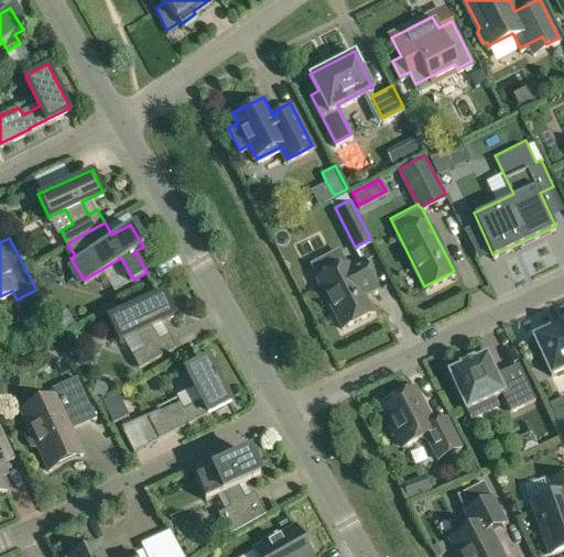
[(347,261),(317,276),(343,325),(372,309),(361,288),(369,285),(370,287),(377,284),(361,255),(348,263),(347,261)]
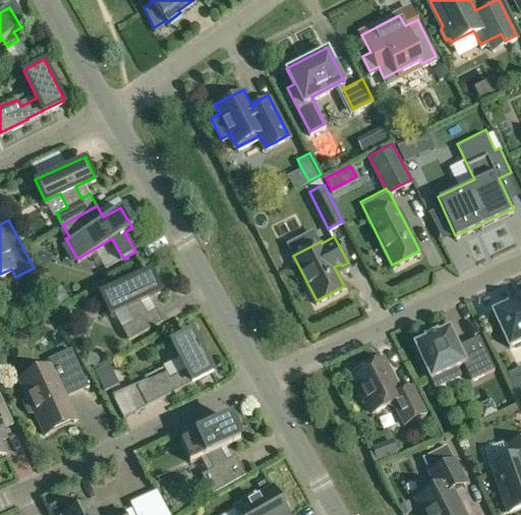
[(162,318),(156,305),(147,310),(139,298),(160,289),(151,269),(100,291),(110,312),(126,305),(133,319),(121,325),(128,337),(162,318)]
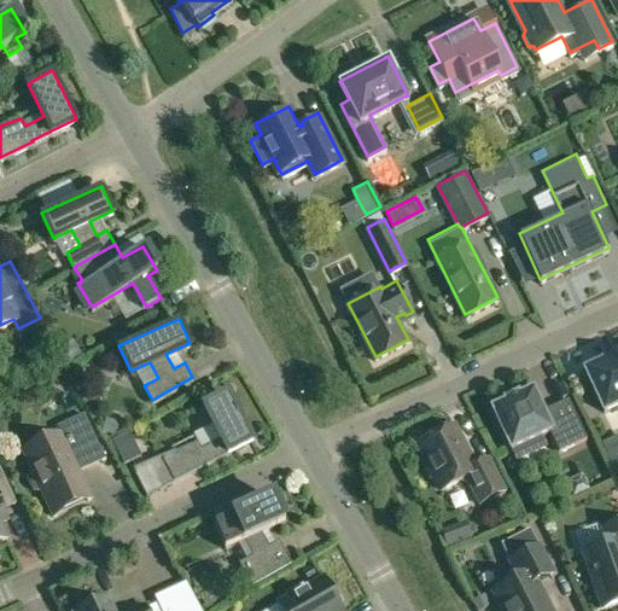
[(584,367),(604,407),(617,400),(617,350),(604,358),(604,359),(584,367)]
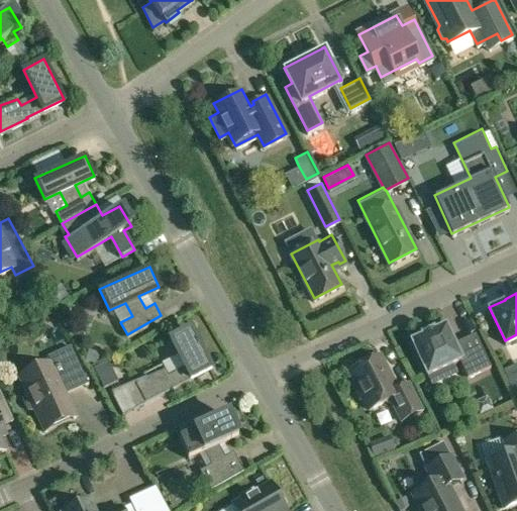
[(423,333),(411,339),(427,373),(459,358),(467,375),(490,364),(475,330),(452,340),(444,323),(433,329),(432,327),(422,332),(423,333)]
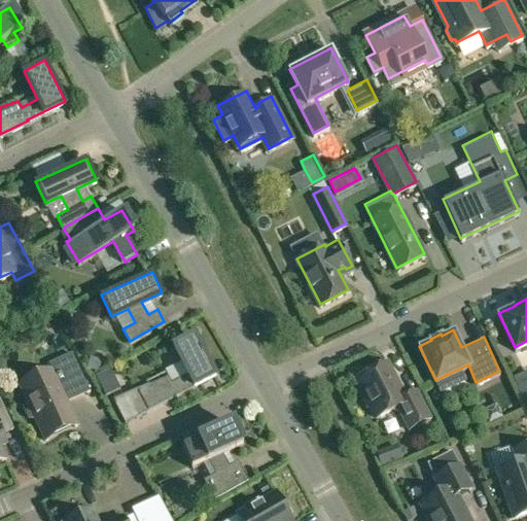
[(149,381),(113,395),(125,418),(135,413),(136,414),(178,392),(208,377),(207,374),(213,370),(195,333),(173,343),(187,371),(171,380),(168,373),(149,381)]
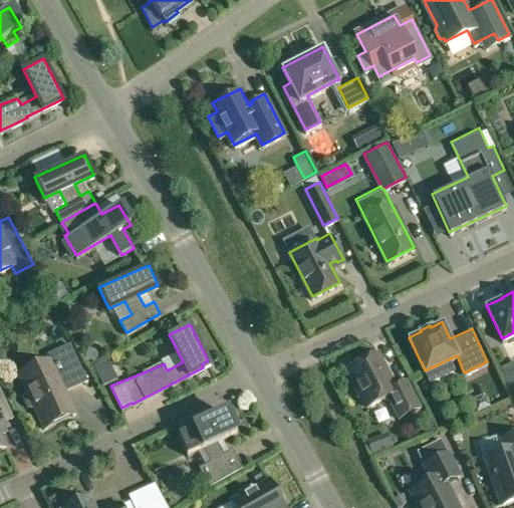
[(75,411),(73,405),(62,383),(84,372),(69,340),(47,350),(50,357),(19,371),(26,388),(23,390),(22,393),(27,404),(30,405),(33,403),(43,426),(72,412),(75,411)]
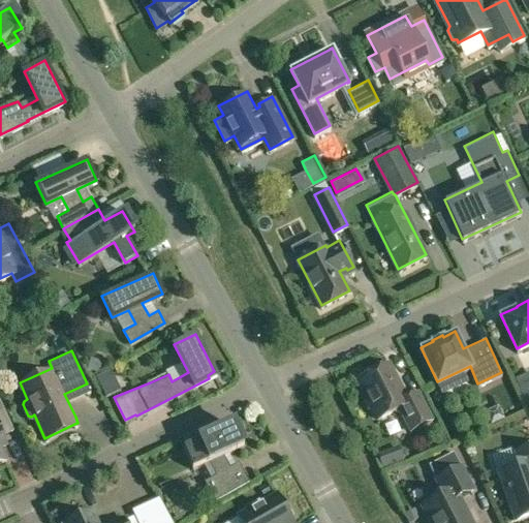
[(90,354),(87,365),(97,368),(101,357),(90,354)]
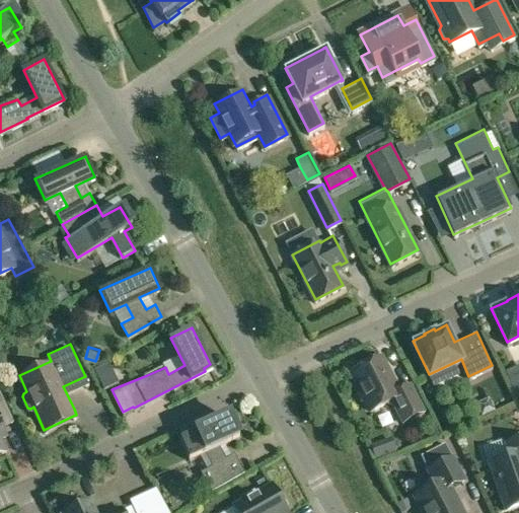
[(360,365),(351,369),(370,408),(387,399),(392,401),(399,415),(408,411),(410,416),(424,409),(410,381),(397,387),(380,354),(371,359),(368,357),(364,358),(360,361),(360,365)]
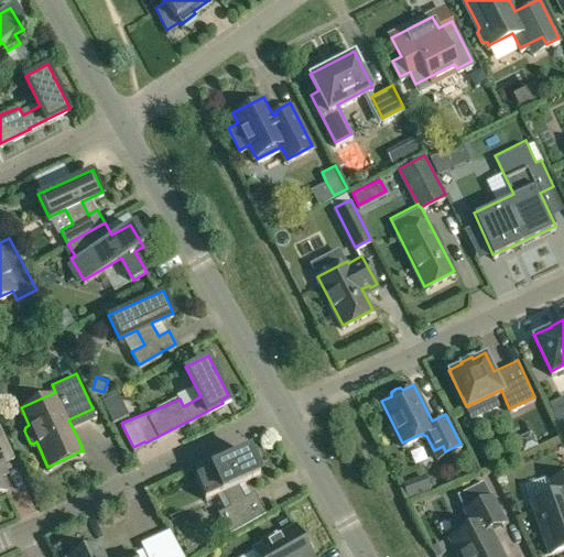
[(101,397),(112,418),(128,411),(117,389),(101,397)]
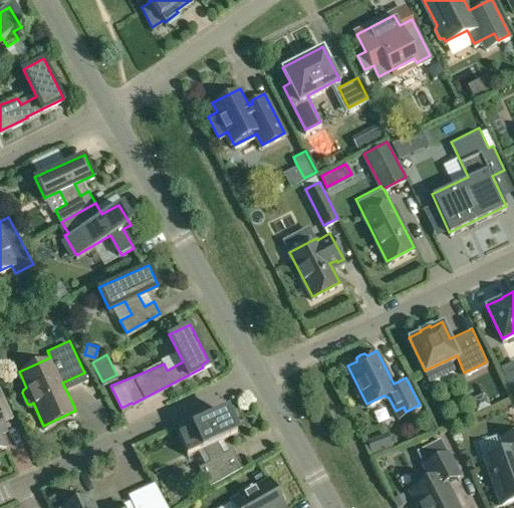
[(0,445),(5,444),(0,432),(0,430),(5,429),(0,419),(0,418),(11,413),(0,388),(0,445)]
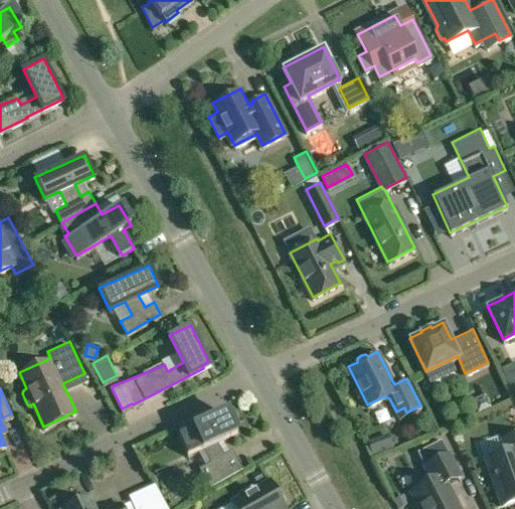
[(484,391),(473,397),(479,409),(490,404),(484,391)]
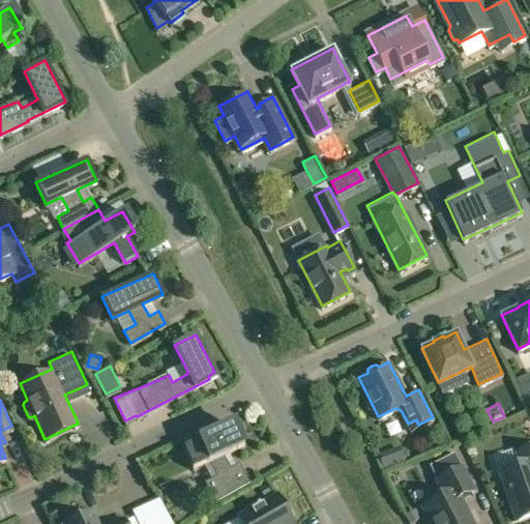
[(249,477),(245,472),(239,460),(230,465),(224,454),(244,444),(234,423),(183,445),(193,467),(209,460),(215,472),(204,479),(211,492),(214,497),(249,477)]
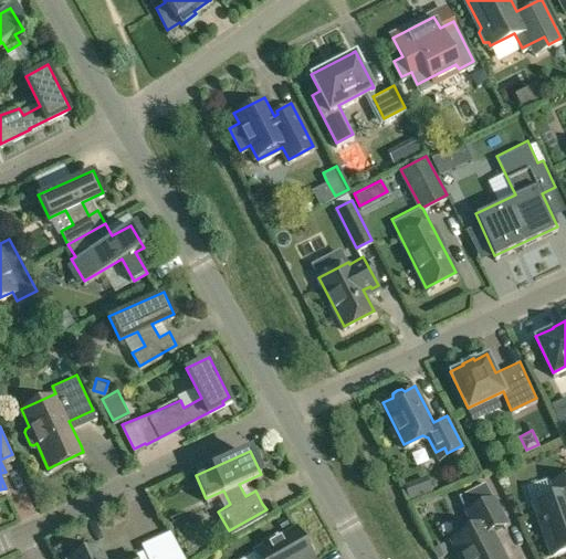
[(555,493),(533,501),(551,552),(565,547),(565,474),(551,481),(555,493)]
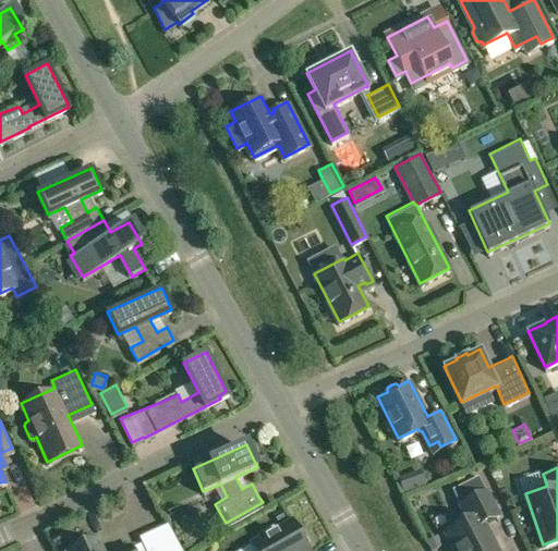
[(462,521),(446,529),(453,546),(450,547),(451,550),(497,550),(483,521),(498,513),(477,474),(451,487),(465,513),(459,516),(462,521)]
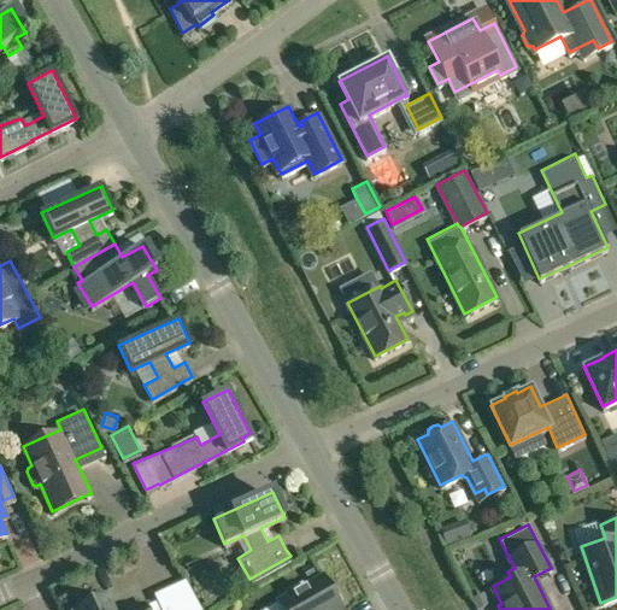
[(291,591),(277,598),(285,609),(336,609),(342,608),(339,602),(341,597),(335,586),(329,586),(322,573),(306,582),(301,579),(291,585),(291,591)]
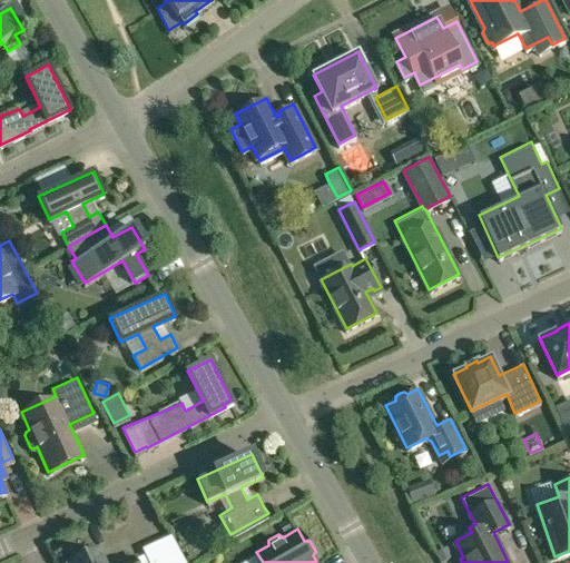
[(183,562),(186,562),(170,534),(144,546),(145,550),(131,555),(131,554),(111,562),(106,562),(99,549),(68,562),(183,562)]
